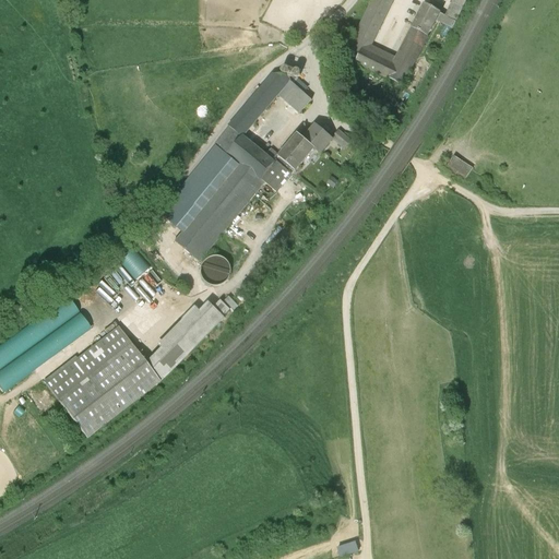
[(373,0),(339,72),(347,76),(354,62),(401,86),(437,20),(440,13),(427,6),(425,4),(393,64),(367,50),(392,0),(373,0)]
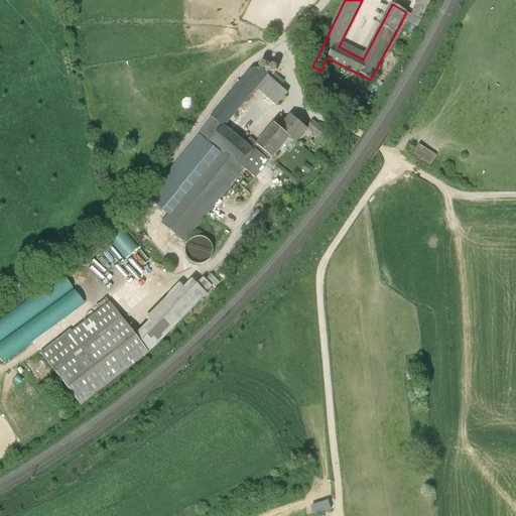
[(399,0),(397,0),(394,5),(406,12),(409,5),(399,0)]
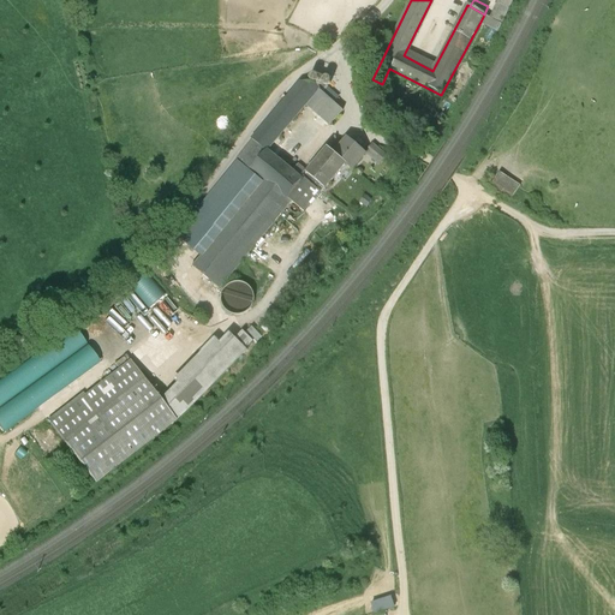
[(497,0),(497,3),(489,17),(484,15),(481,22),(497,30),(512,0),(497,0)]
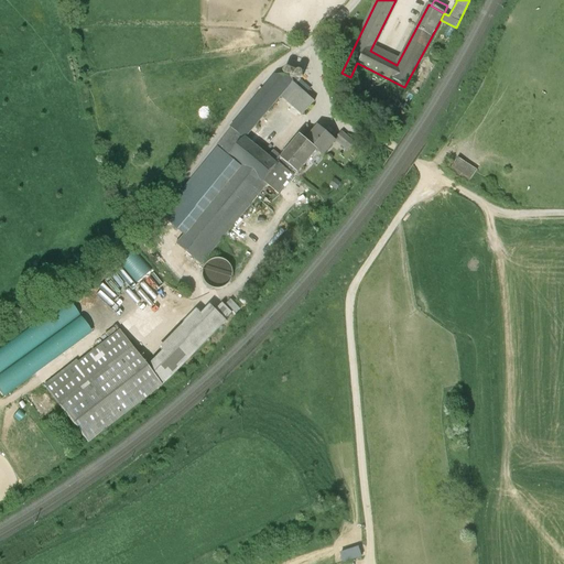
[(292,79),(275,76),(231,128),(231,129),(219,144),(173,197),(176,201),(162,218),(184,237),(176,245),(202,264),(267,185),(279,194),(299,174),(317,151),(323,155),(335,141),(318,127),(306,141),(301,137),(278,165),(245,139),(281,98),(302,116),(314,101),(293,83),(292,79)]
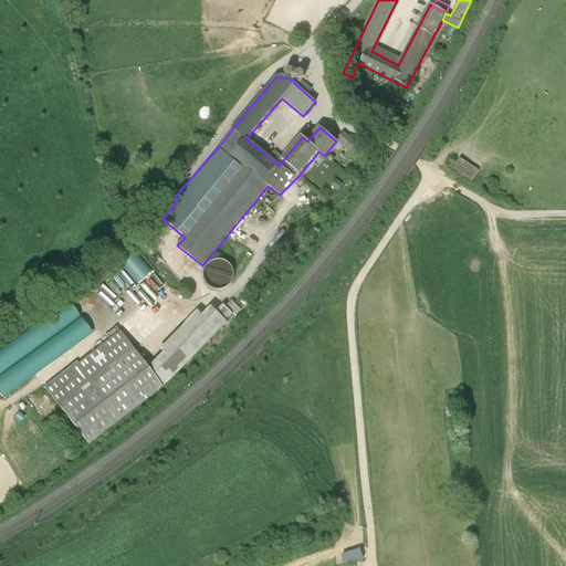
[(302,81),(297,85),(307,93),(311,88),(302,81)]
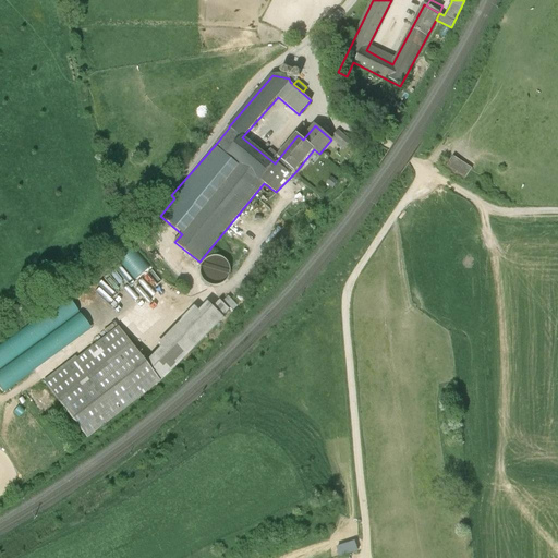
[(338,131),(332,136),(344,147),(350,142),(338,131)]
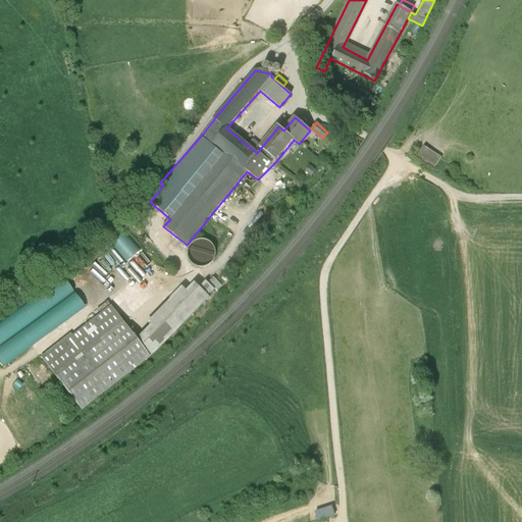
[(441,157),(424,146),(418,156),(435,167),(441,157)]
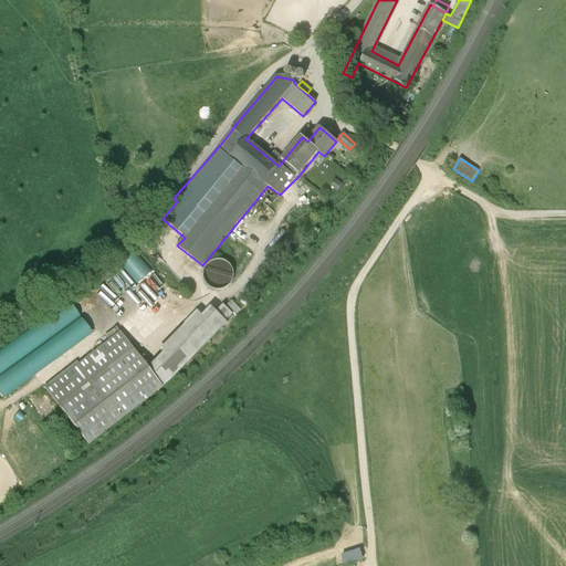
[(335,179),(331,187),(337,191),(342,184),(335,179)]
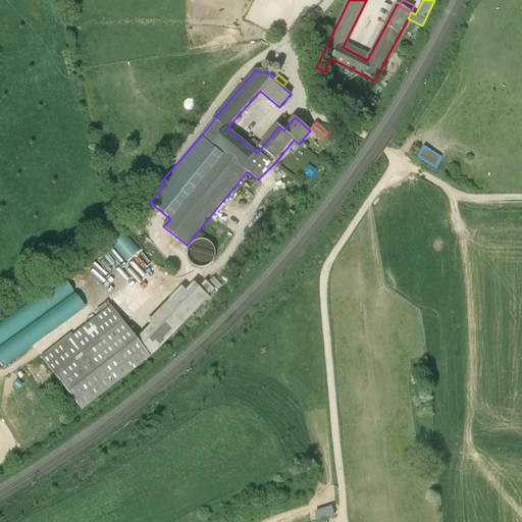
[(144,233),(141,236),(147,243),(150,240),(144,233)]
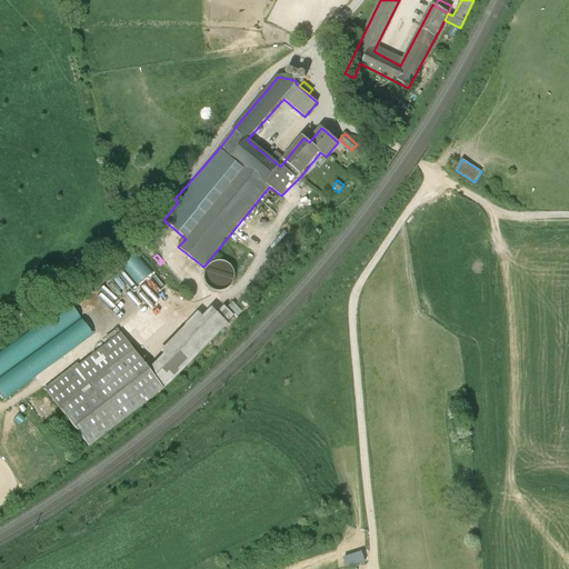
[(141,282),(152,290),(157,285),(162,289),(166,286),(129,258),(117,273),(126,280),(127,279),(138,287),(141,282)]
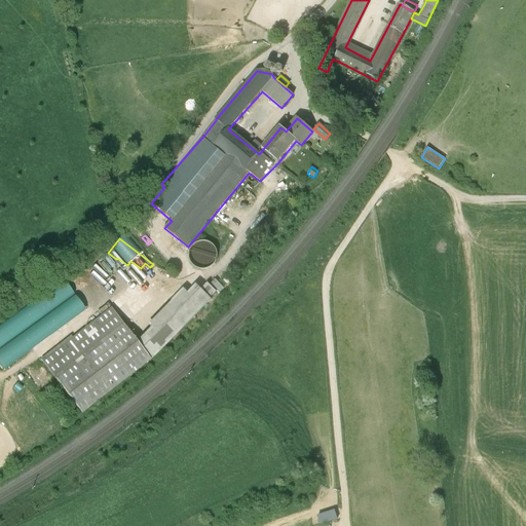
[(190,249),(188,255),(190,261),(193,265),(198,268),(203,269),(210,268),(214,264),(217,259),(217,253),(215,248),(211,243),(204,241),(199,241),(193,245),(190,249)]
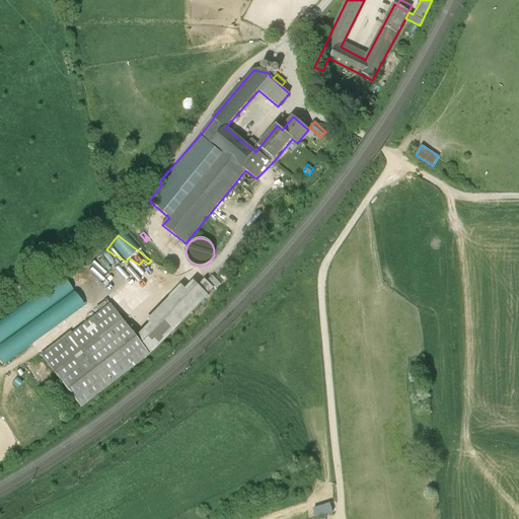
[(135,336),(149,355),(208,296),(207,295),(214,288),(215,289),(221,284),(212,276),(207,281),(205,279),(198,285),(193,281),(184,289),(180,285),(145,320),(148,323),(135,336)]
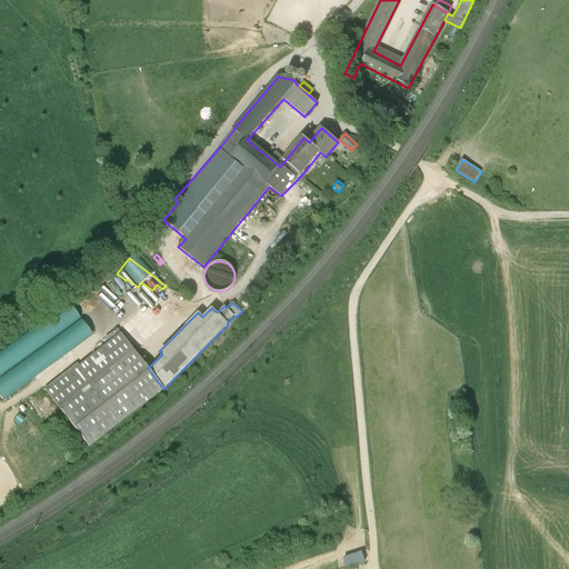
[(62,332),(0,375),(0,395),(2,399),(73,349),(62,332)]
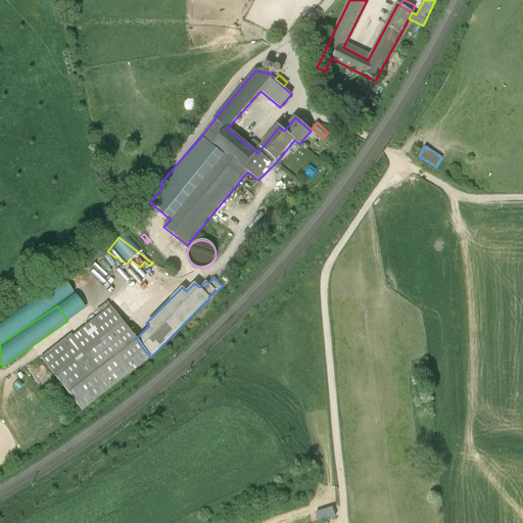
[(136,338),(110,305),(73,335),(70,333),(41,357),(82,410),(150,358),(136,338)]
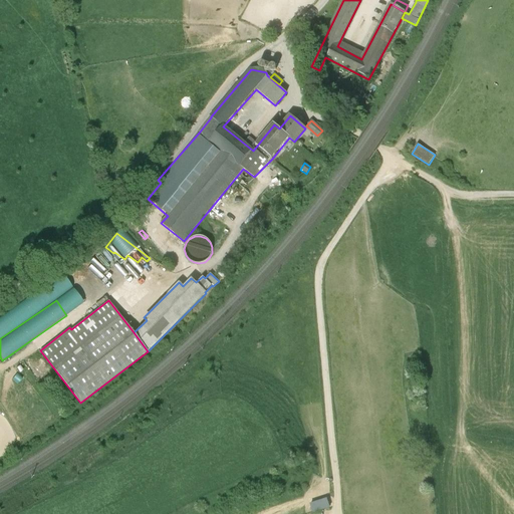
[(327,499),(310,504),(313,513),(329,508),(327,499)]
